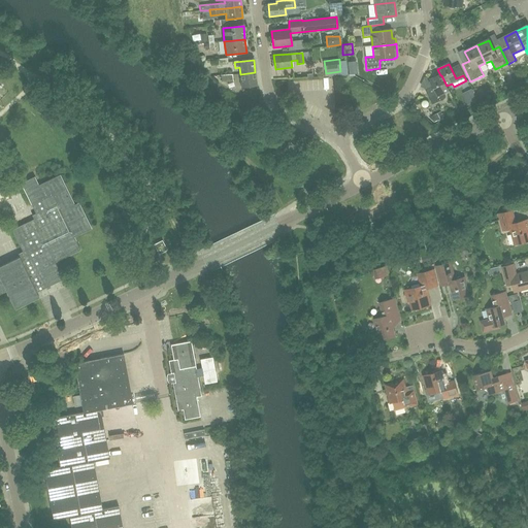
[(255,72),(240,74),(241,88),(257,86),(255,72)]
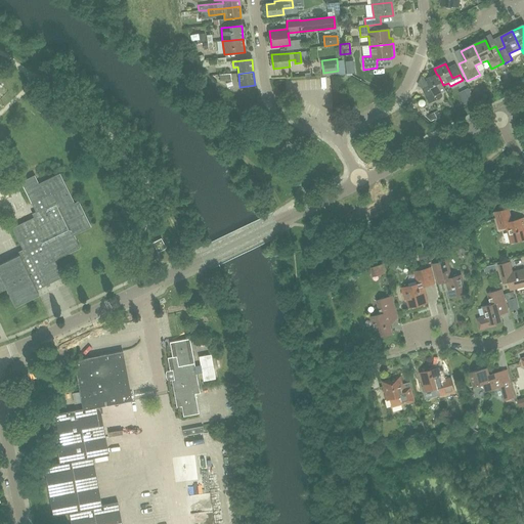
[(442,98),(440,94),(446,91),(443,85),(438,75),(437,75),(426,80),(429,86),(422,89),(429,104),(442,98)]
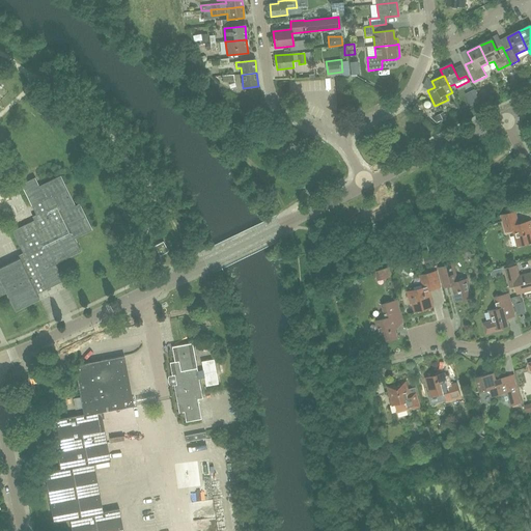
[(75,205),(60,175),(39,186),(35,177),(22,185),(38,219),(12,231),(25,257),(20,259),(19,258),(0,268),(0,296),(6,294),(15,311),(39,300),(36,295),(63,281),(55,264),(81,251),(75,239),(91,230),(79,203),(75,205)]
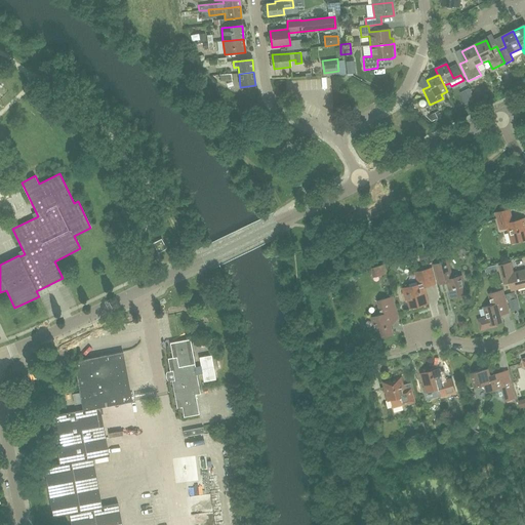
[(513,223),(509,209),(496,213),(500,230),(509,228),(513,244),(524,240),(524,226),(523,219),(513,223)]
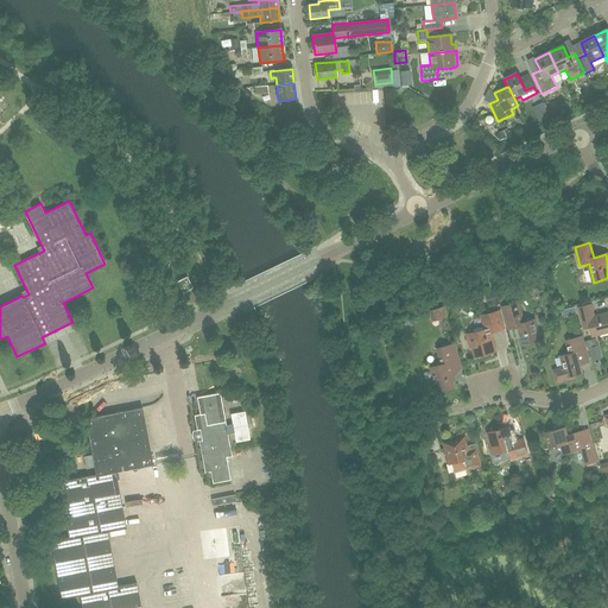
[(183,292),(192,287),(187,276),(177,280),(183,292)]
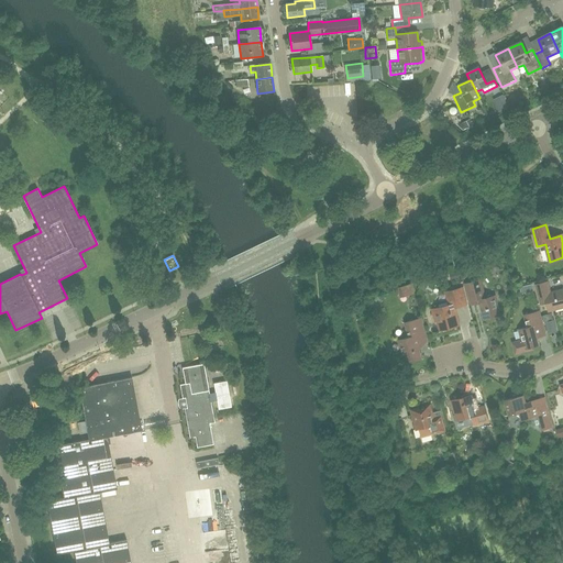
[(485,299),(483,289),(481,279),(464,284),(466,294),(468,293),(472,306),(479,304),(484,320),(499,316),(494,297),(485,299)]
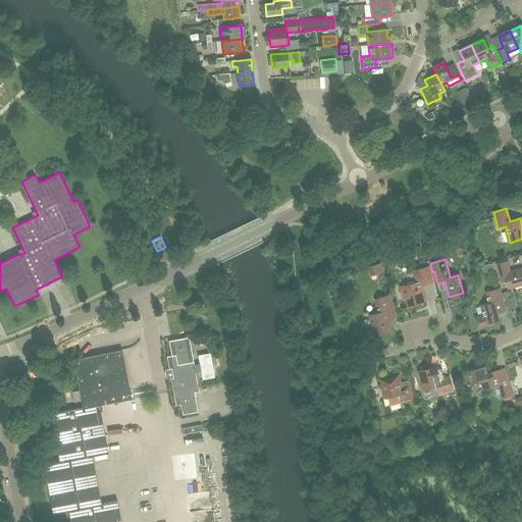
[(510,272),(508,262),(497,264),(501,282),(506,281),(508,290),(521,285),(521,269),(510,272)]
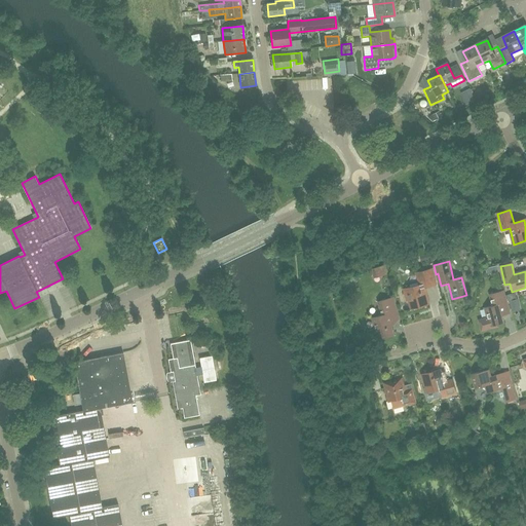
[(373,278),(387,274),(385,265),(370,269),(373,278)]
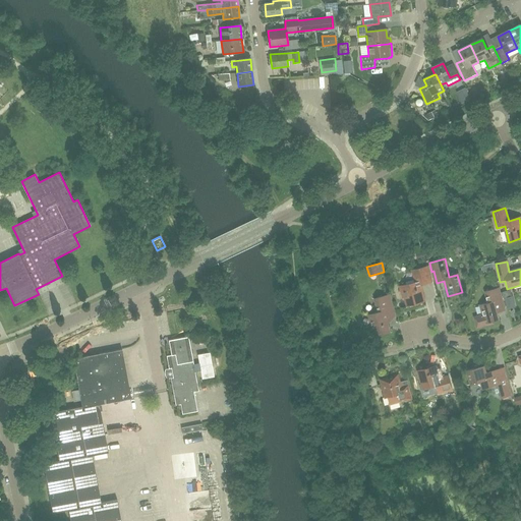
[(425,302),(420,285),(431,282),(427,267),(412,271),(415,283),(400,287),(403,298),(407,297),(410,306),(425,302)]
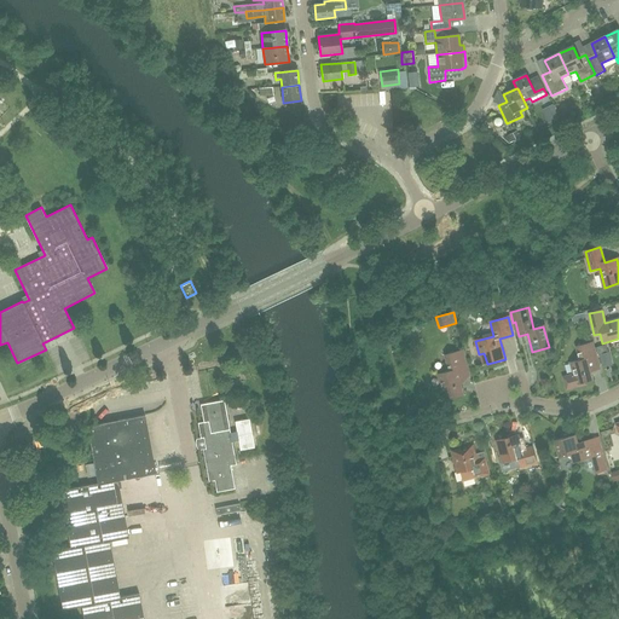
[(591,372),(600,370),(597,359),(593,343),(591,343),(588,333),(583,334),(586,346),(577,348),(580,360),(571,363),(574,375),(565,379),(567,391),(578,387),(578,385),(593,381),(591,372)]
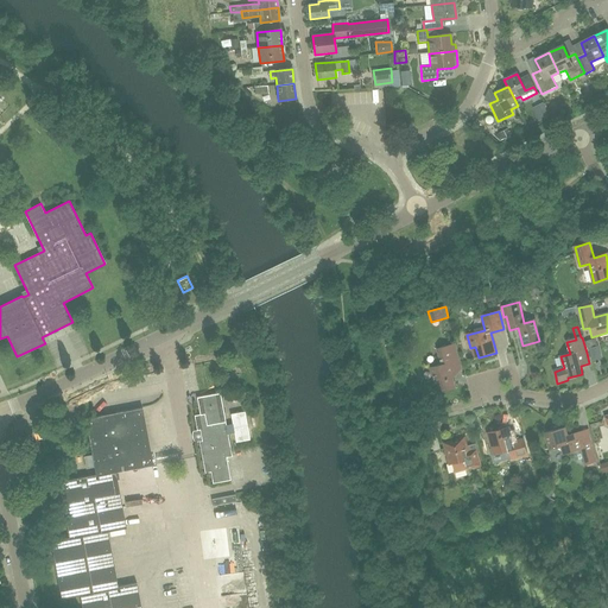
[(445,391),(455,387),(449,363),(458,361),(455,344),(437,349),(441,362),(439,366),(430,368),(436,390),(442,388),(445,391)]
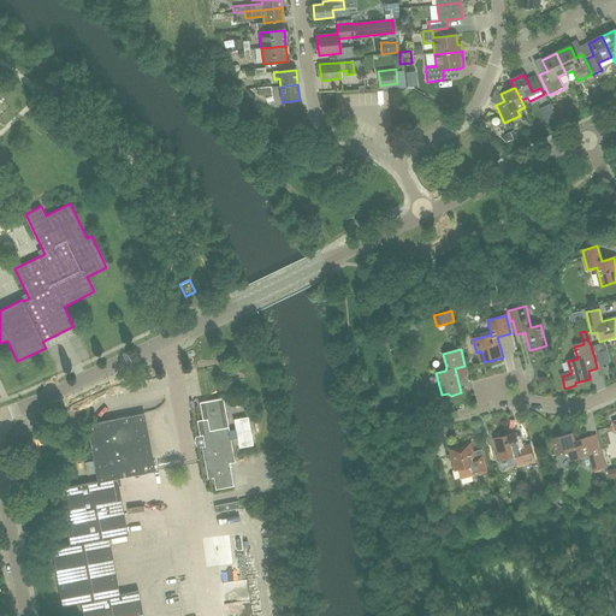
[(236,462),(224,398),(200,402),(203,420),(197,421),(200,438),(197,439),(199,445),(201,444),(208,479),(214,478),(217,490),(234,486),(230,463),(236,462)]
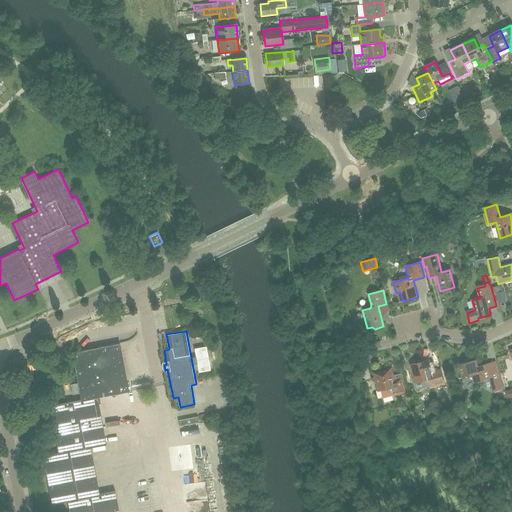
[(58,452),(43,455),(52,504),(67,501),(69,511),(119,511),(115,490),(100,493),(91,447),(106,444),(98,397),(129,391),(126,372),(124,364),(122,354),(120,343),(72,352),(81,400),(49,405),(58,452)]
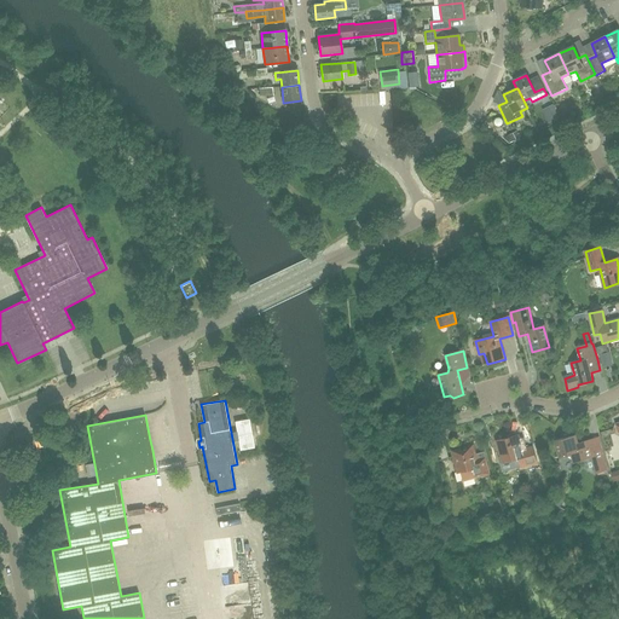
[(582,443),(577,439),(576,435),(574,433),(563,437),(565,439),(555,441),(560,458),(567,456),(573,458),(574,463),(591,458),(596,474),(597,474),(599,475),(605,474),(605,472),(608,470),(603,455),(601,450),(594,452),(590,440),(582,443)]
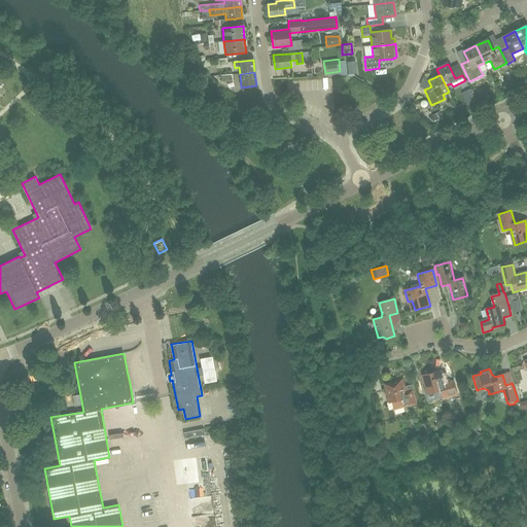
[(444,383),(441,371),(422,376),(427,394),(442,390),(444,398),(457,394),(453,381),(444,383)]
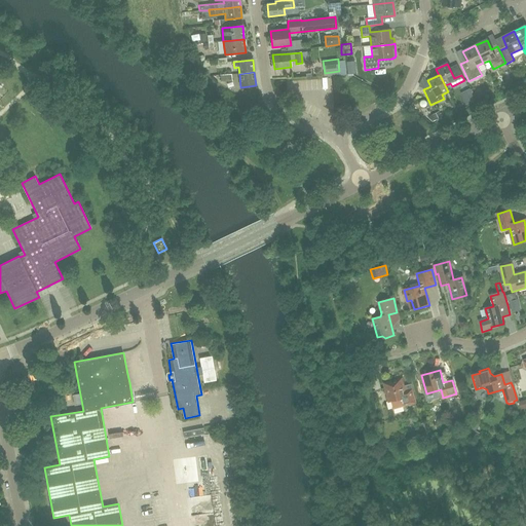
[(393,382),(385,385),(392,409),(415,403),(412,390),(404,392),(403,387),(405,387),(404,385),(403,378),(393,381),(393,382)]
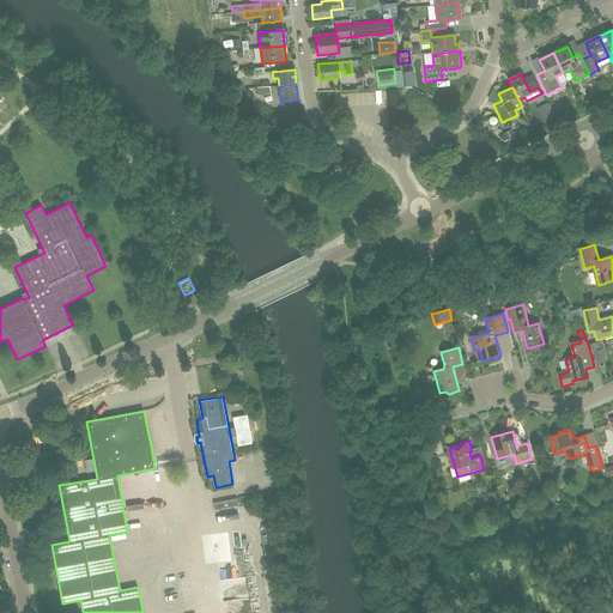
[(497,499),(495,492),(486,495),(489,502),(487,504),(480,505),(483,514),(489,511),(490,513),(499,510),(497,499)]
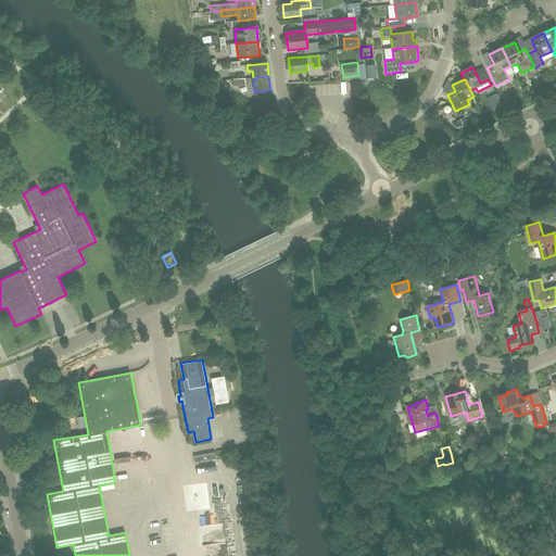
[(194,463),(216,458),(215,453),(193,457),(194,463)]
